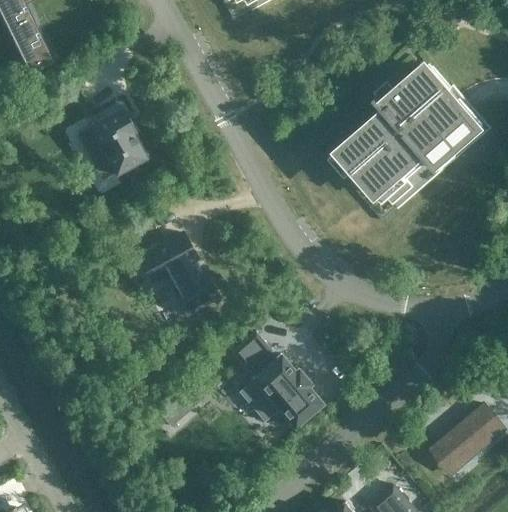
[(27,0),(0,0),(0,6),(31,71),(56,59),(27,0)]
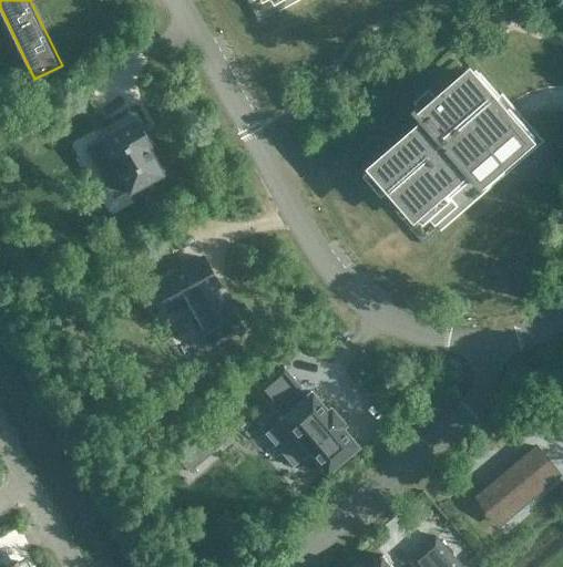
[(252,0),(263,20),(282,10),(299,0),(252,0)]
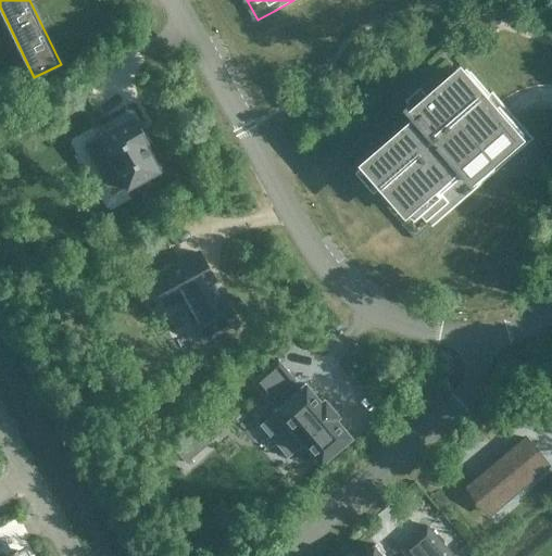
[(418,114),(356,167),(419,239),(435,226),(435,225),(532,140),(507,113),(492,95),(491,96),(469,71),(446,90),(442,87),(442,86),(441,85),(430,95),(430,96),(417,108),(413,103),(411,105),(418,114)]
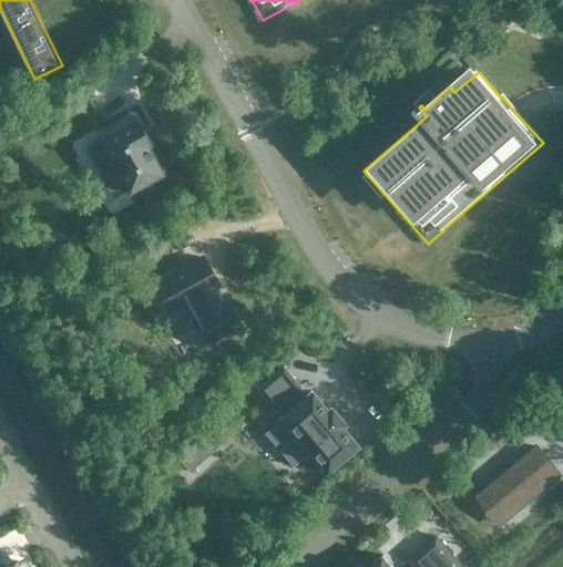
[(68,98),(70,102),(77,113),(86,107),(78,92),(68,98)]
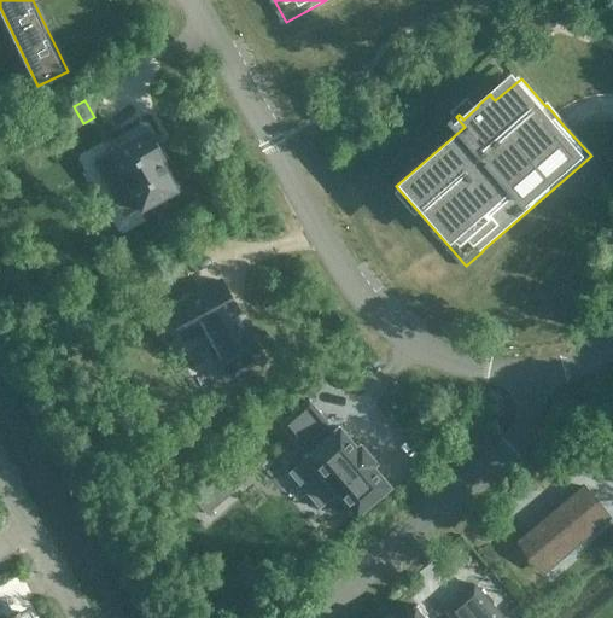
[(152,129),(111,152),(132,188),(118,197),(128,216),(142,208),(145,211),(181,190),(164,161),(168,158),(152,129)]
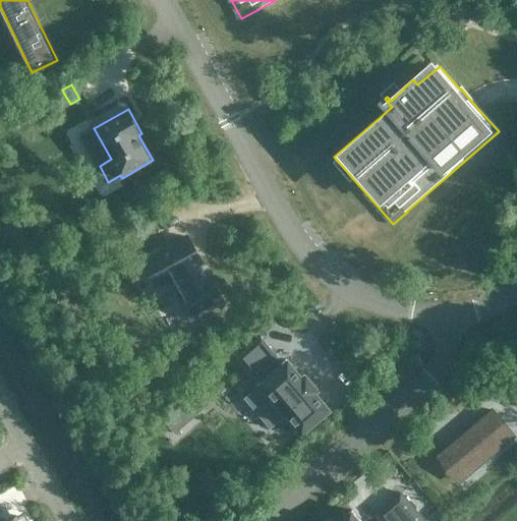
[(188,236),(146,259),(160,286),(174,277),(182,291),(180,293),(194,319),(225,301),(188,236)]
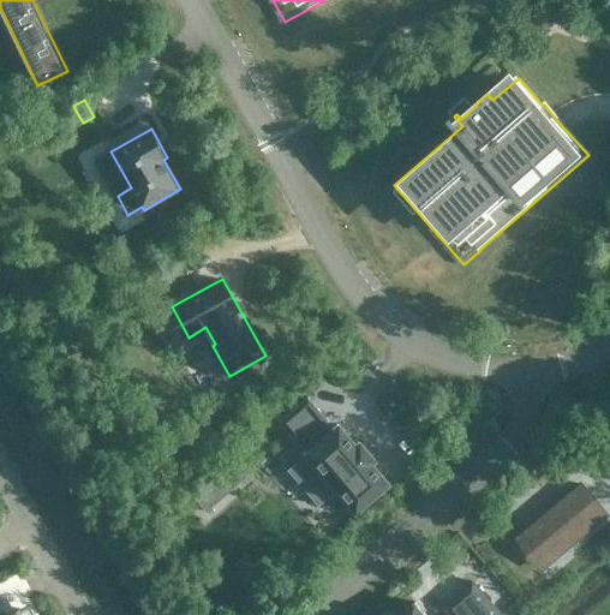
[(310,398),(283,421),(303,443),(305,441),(311,449),(306,453),(309,455),(292,470),(321,503),(338,490),(357,512),(392,483),(374,463),(377,460),(362,441),(358,445),(341,424),(334,430),(328,422),(329,421),(310,398)]
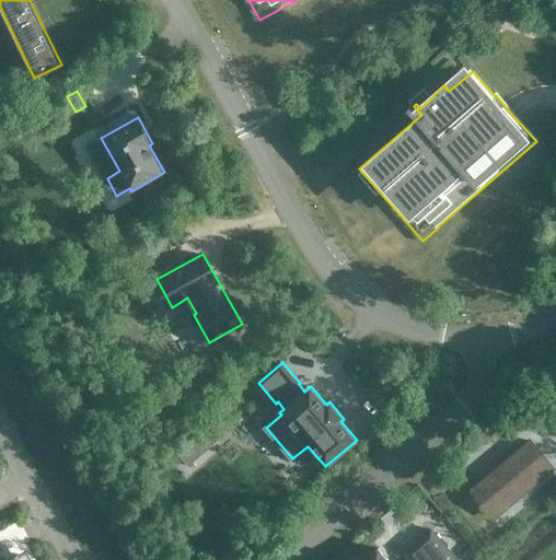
[(212,426),(181,453),(194,467),(224,440),(212,426)]
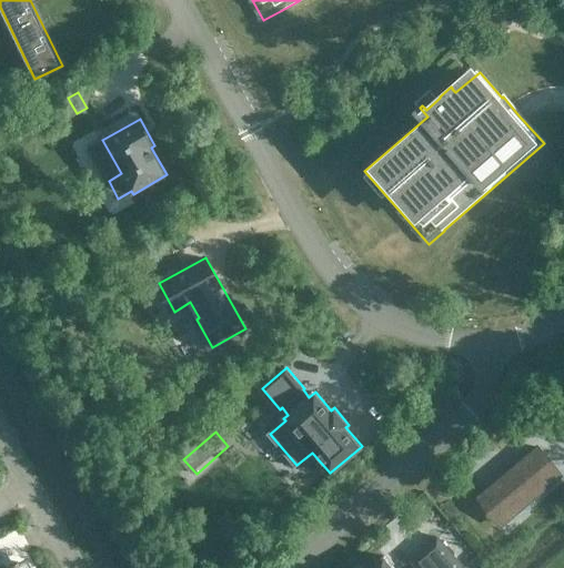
[(542,447),(491,489),(513,517),(532,501),(529,498),(542,487),(536,479),(555,464),(542,447)]
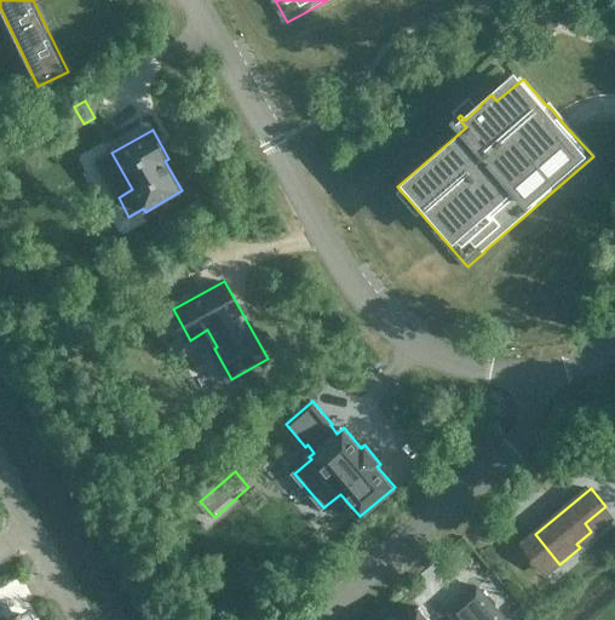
[(511,619),(481,586),(452,610),(459,619),(435,619),(423,607),(407,619),(511,619)]
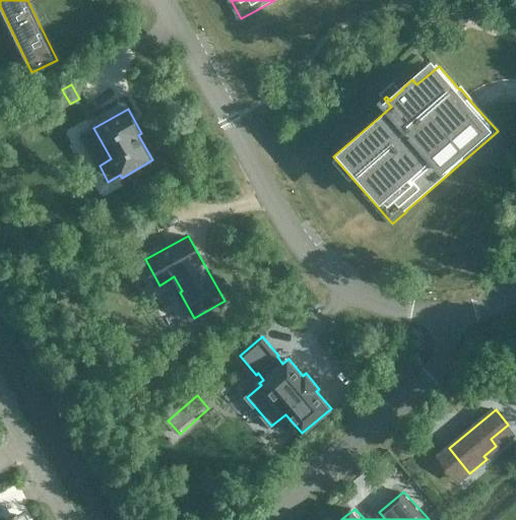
[(31,519),(26,510),(7,519),(31,519)]
